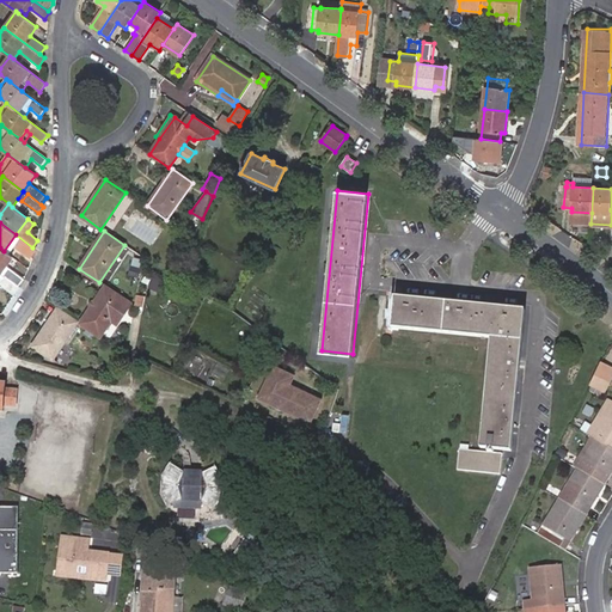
[(4,251),(10,256),(16,246),(29,257),(35,249),(32,248),(16,234),(4,251)]
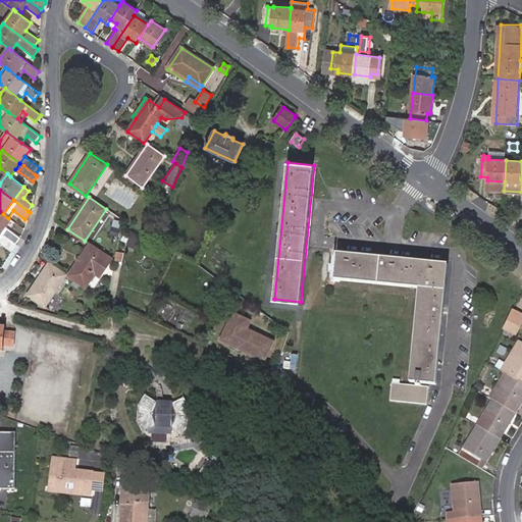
[(0,232),(15,245),(20,238),(5,227),(10,220),(8,218),(3,214),(0,211),(0,232)]
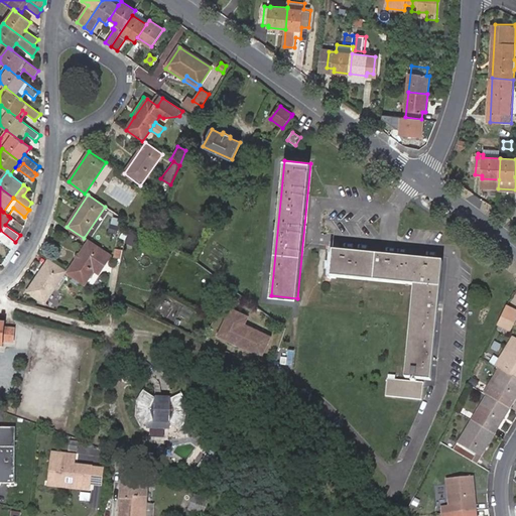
[(118,234),(120,219),(113,218),(109,232),(118,234)]
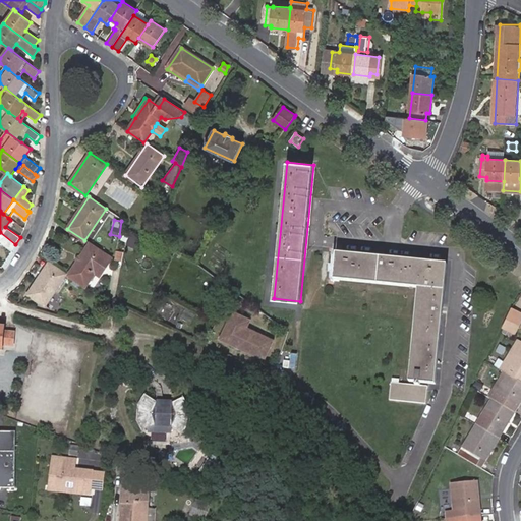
[(0,242),(12,251),(16,245),(15,244),(0,232),(0,242)]
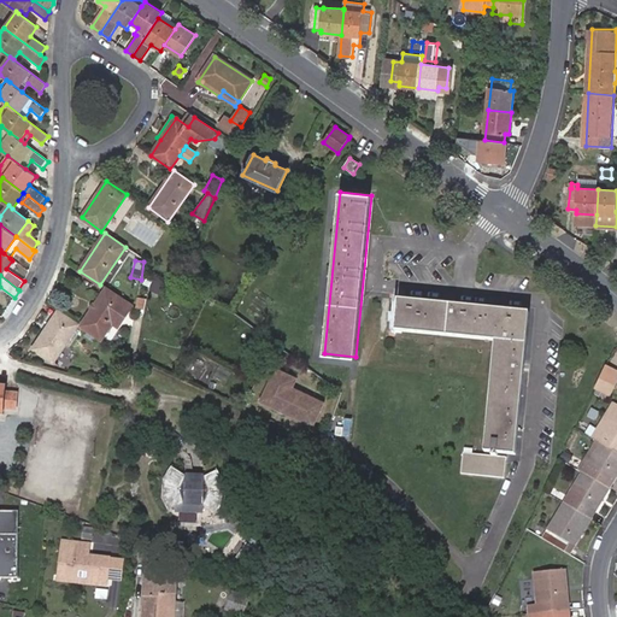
[(162,286),(153,282),(150,289),(158,293),(162,286)]
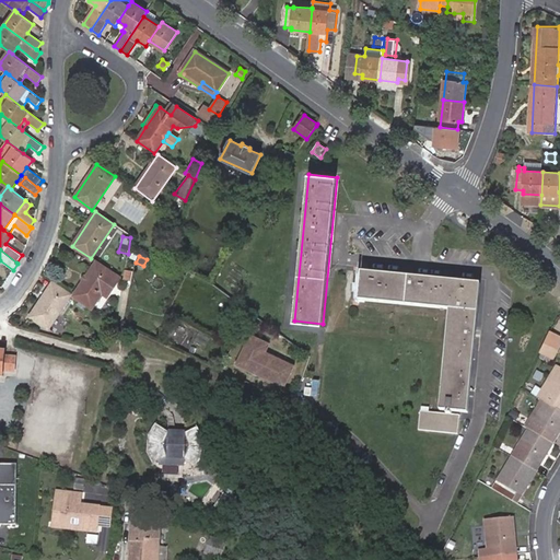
[(73,295),(76,296),(92,307),(102,293),(107,296),(119,278),(96,261),(73,295)]
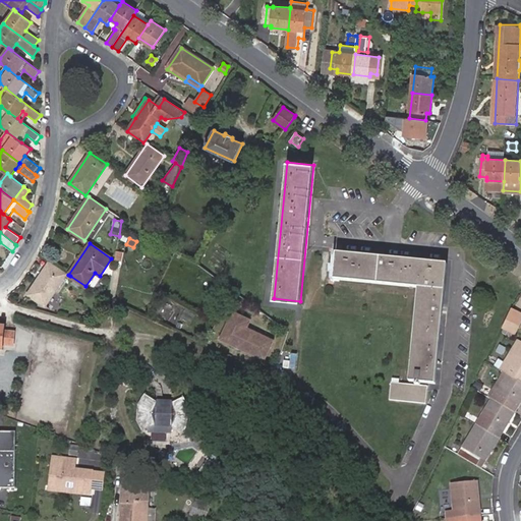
[(447,265),(337,254),(335,280),(418,288),(410,382),(415,383),(414,386),(392,384),(390,401),(425,404),(426,387),(422,387),(422,383),(436,384),(447,265)]
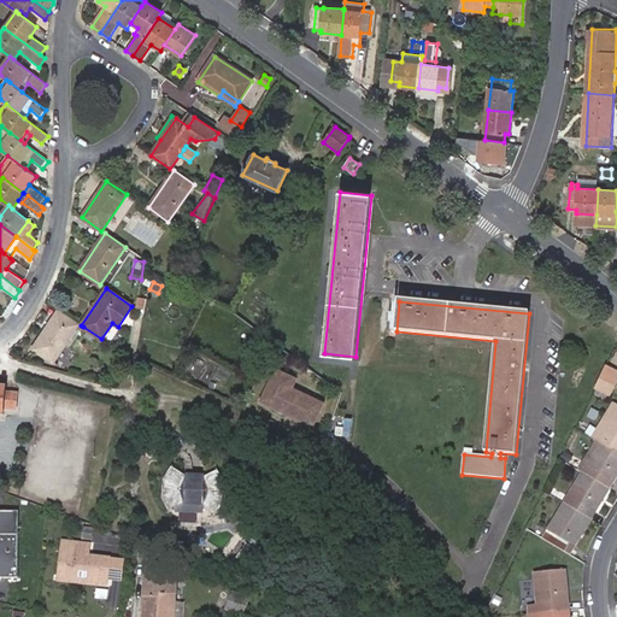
[(53,363),(65,345),(80,324),(59,310),(33,348),(53,363)]
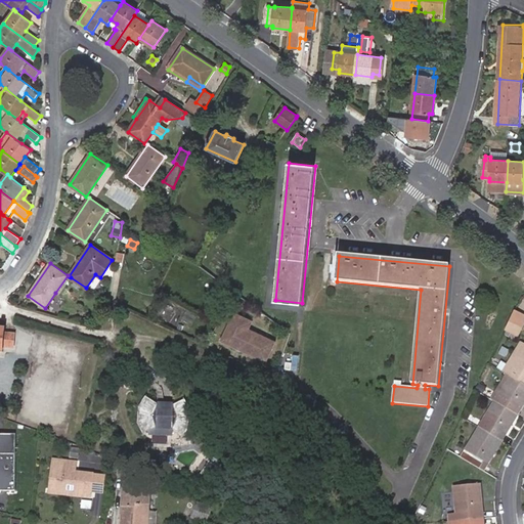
[(523,315),(515,311),(507,329),(508,330),(515,333),(518,335),(523,321),(523,315)]
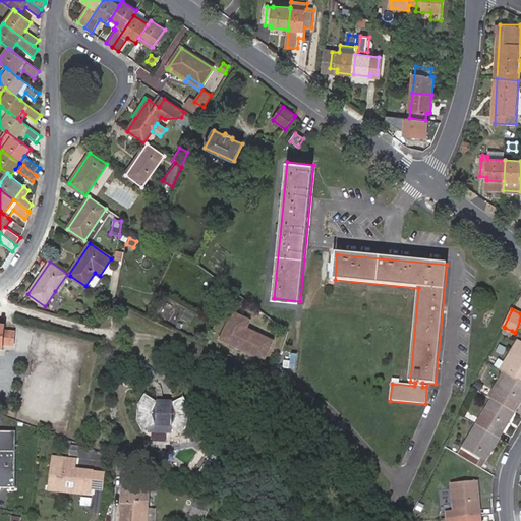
[(234,310),(231,317),(249,327),(253,321),(234,310)]
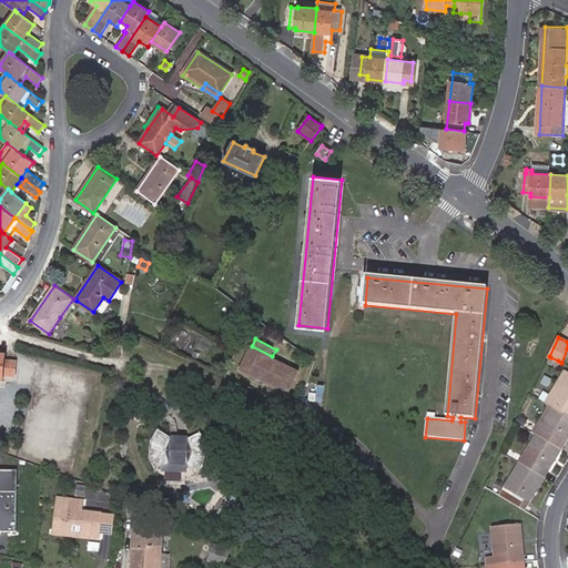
[(272,356),(252,346),(241,369),(256,377),(259,375),(263,376),(266,378),(265,382),(291,395),(302,372),(272,356)]
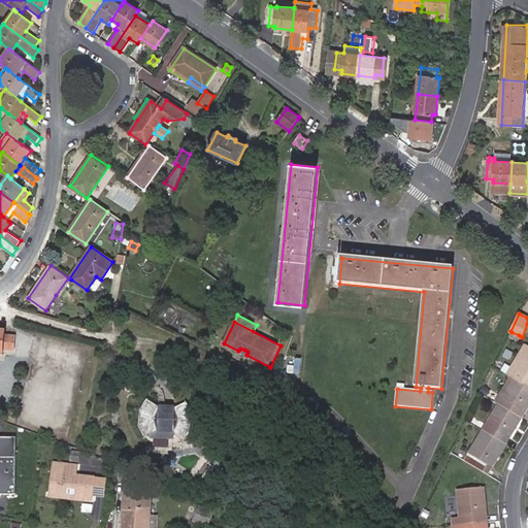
[(15,333),(0,331),(0,355),(3,355),(3,351),(13,352),(15,333)]
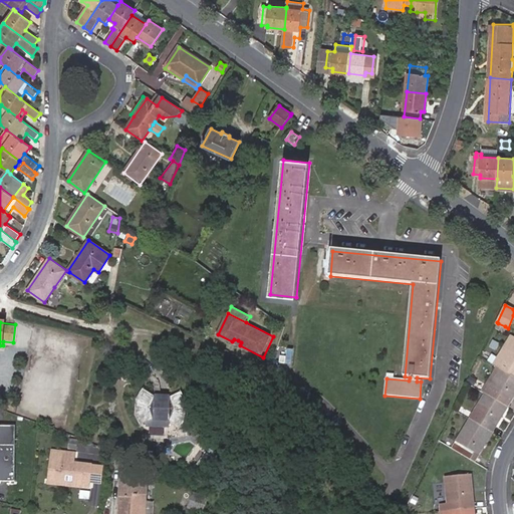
[(497,367),(513,338),(511,336),(498,358),(492,355),(488,361),(497,367)]
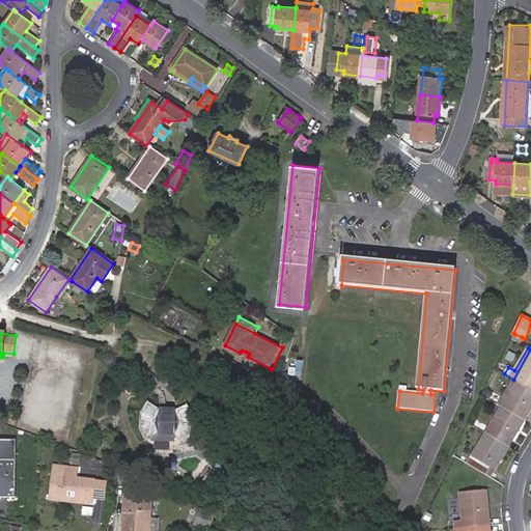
[(530,348),(530,350),(513,380),(515,381),(530,390),(530,348)]
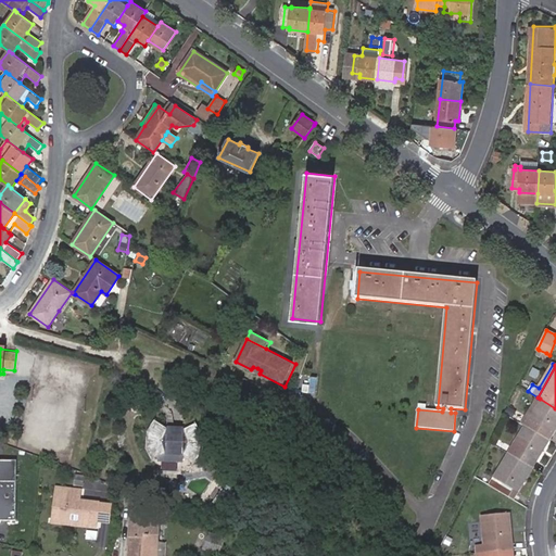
[(538,397),(521,425),(523,427),(540,399),(538,397)]
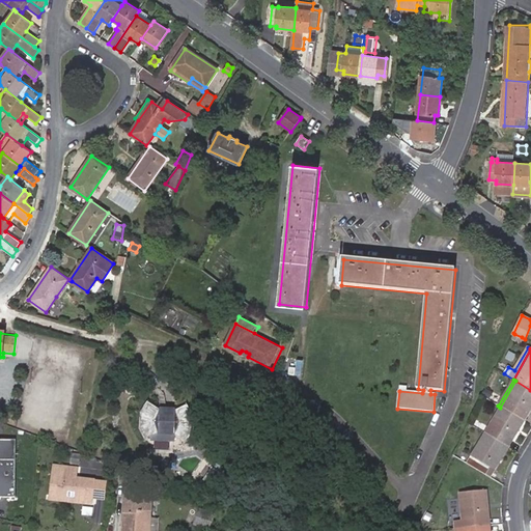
[(530,390),(515,381),(500,408),(521,420),(525,413),(528,415),(530,410),(530,390)]
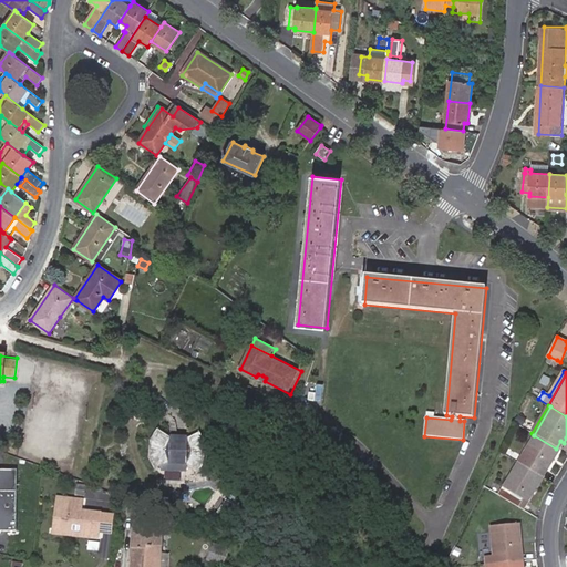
[(526,422),(518,416),(515,423),(523,428),(526,422)]
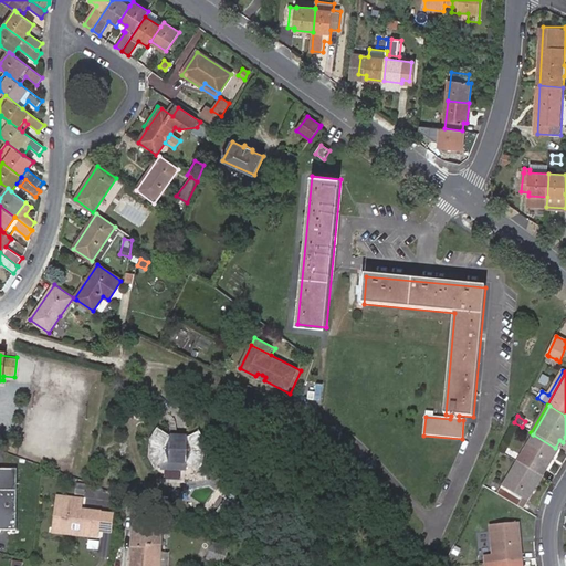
[(203,443),(198,431),(186,438),(186,431),(179,435),(178,438),(170,437),(159,430),(152,441),(152,456),(157,468),(171,460),(176,465),(182,462),(196,471),(203,459),(203,443)]
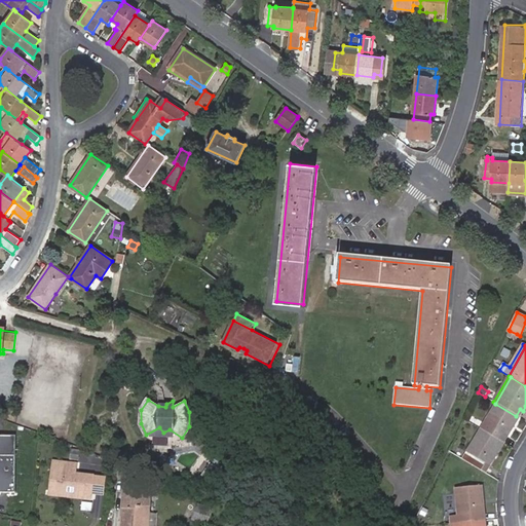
[(495,404),(481,429),(500,441),(504,435),(508,437),(520,418),(516,416),(495,404)]
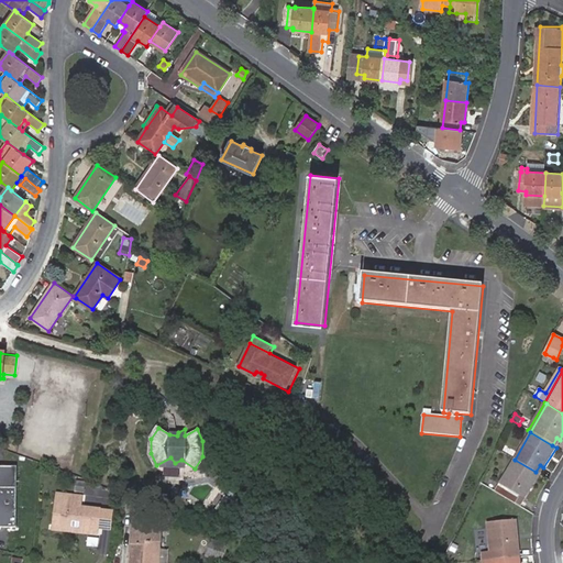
[(515,460),(495,492),(516,504),(520,497),(525,499),(540,475),(536,472),(515,460)]
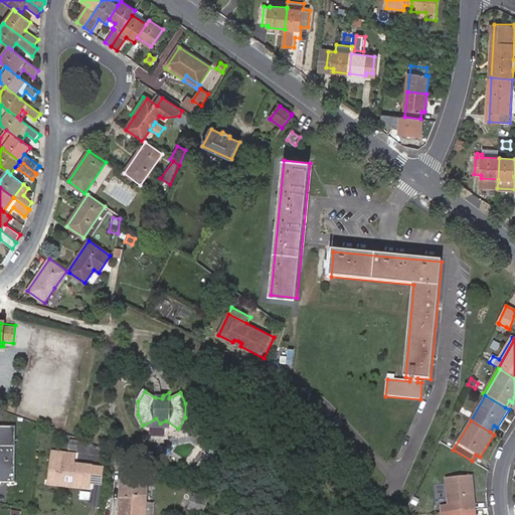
[(16,426),(0,426),(0,482),(16,483),(16,426)]
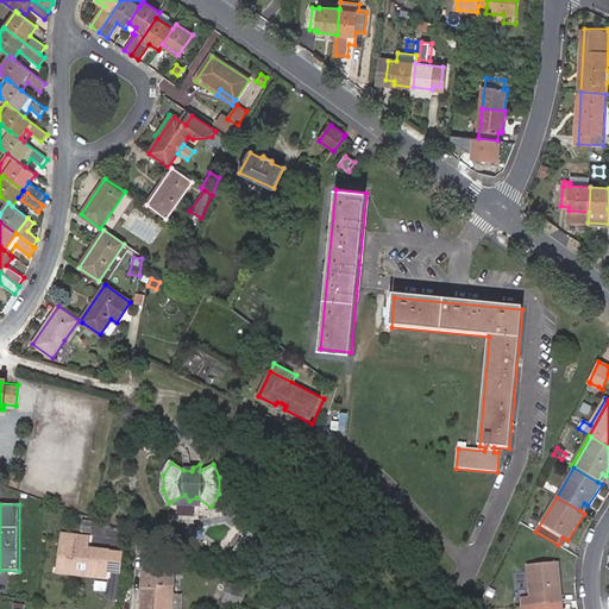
[(92,537),(63,534),(60,567),(108,572),(111,551),(90,548),(92,537)]
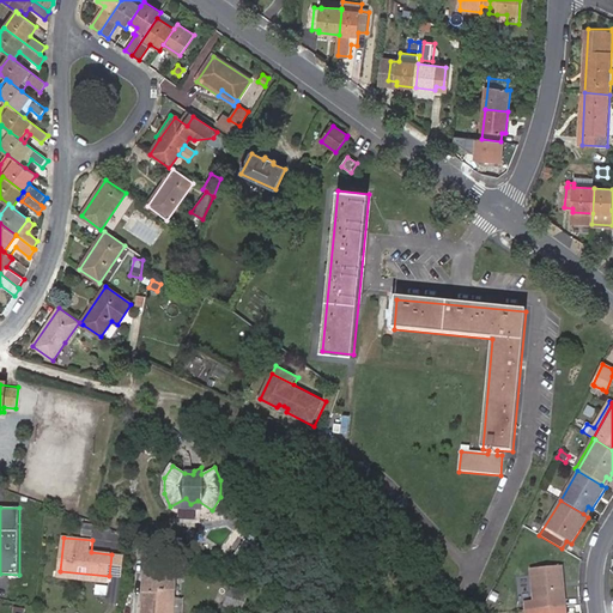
[(173,612),(174,599),(176,566),(146,564),(143,594),(147,594),(146,604),(143,604),(141,612),(173,612)]
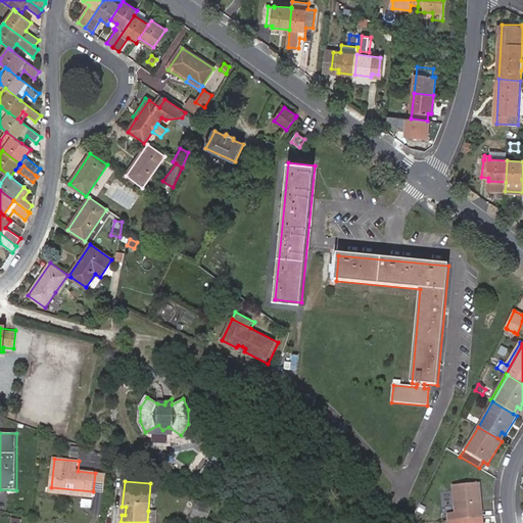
[(447,514),(448,521),(478,518),(477,510),(481,510),(479,483),(453,486),(456,513),(447,514)]
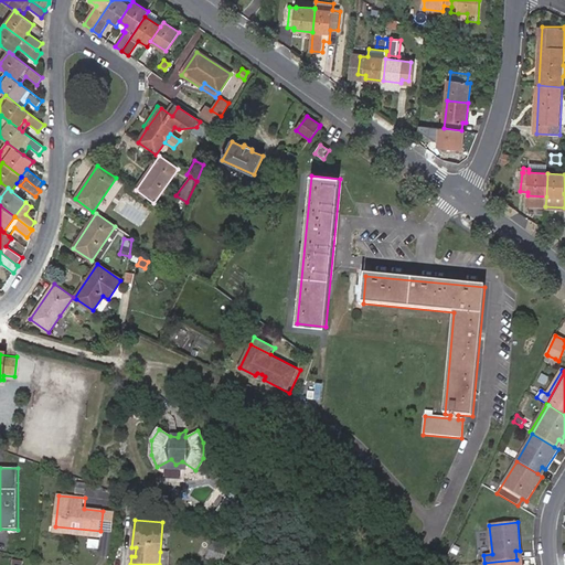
[(100,531),(55,526),(54,533),(99,537),(100,531)]
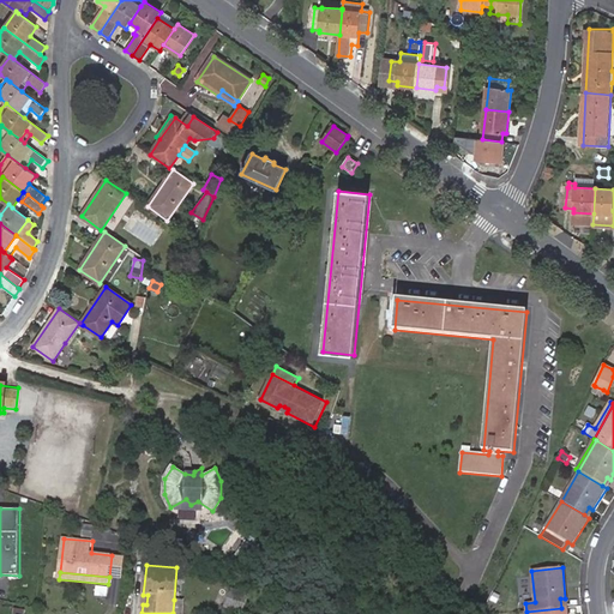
[(241,613),(247,594),(232,589),(226,608),(241,613)]
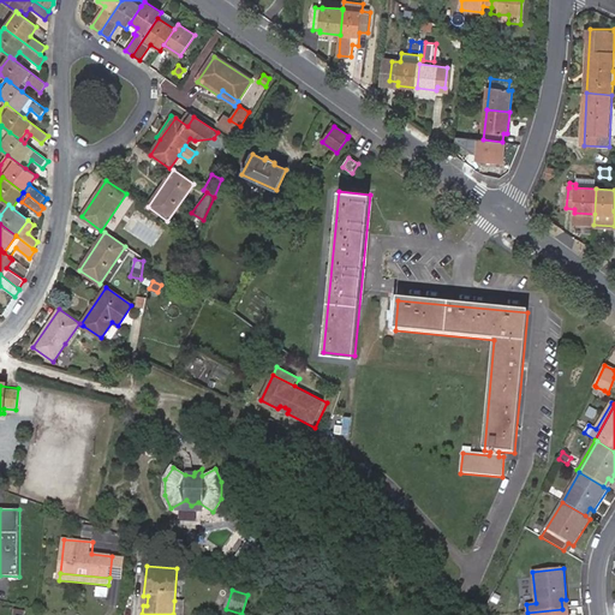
[(173,614),(183,614),(184,602),(174,601),(173,614)]
